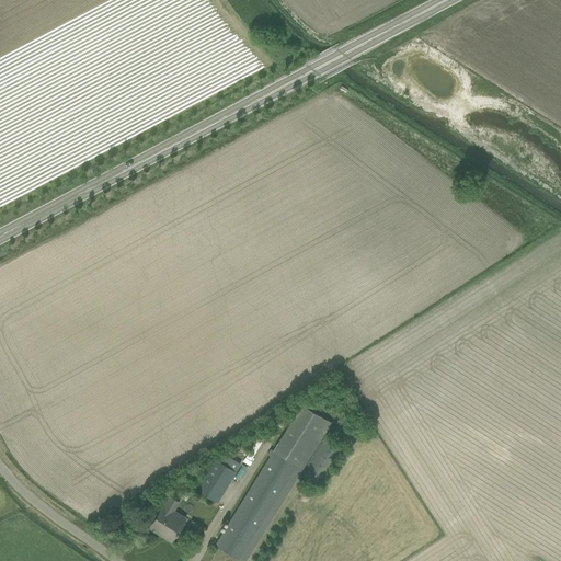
[(216,545),(238,559),(327,419),(302,404),(274,449),(275,450),(216,545)]
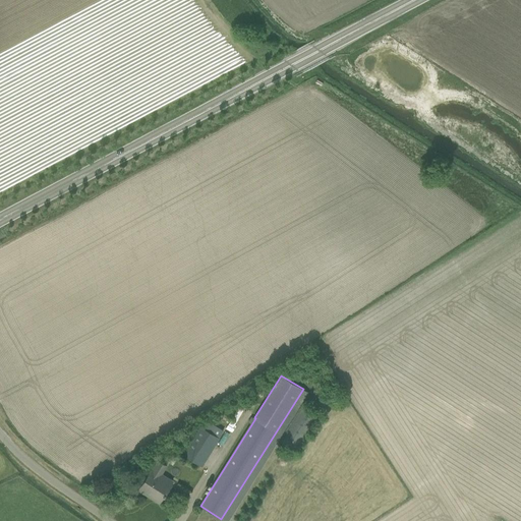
[(239,407),(232,421),(236,422),(243,409),(239,407)]
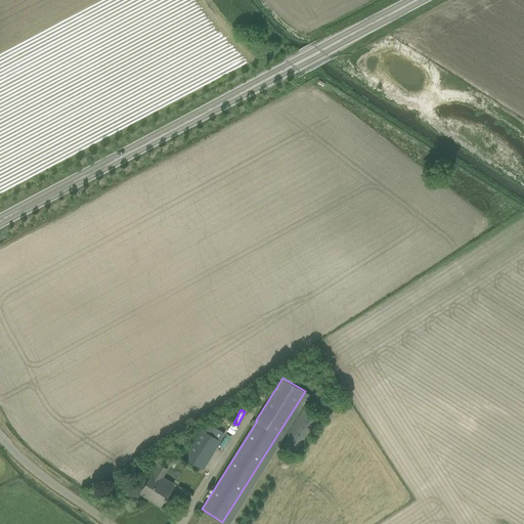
[(282,445),(298,454),(320,419),(304,409),(282,445)]
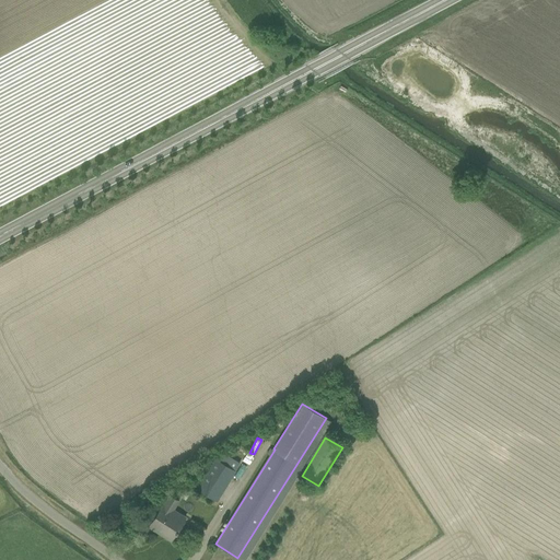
[(198,489),(217,501),(241,463),(224,453),(219,461),(217,459),(198,489)]
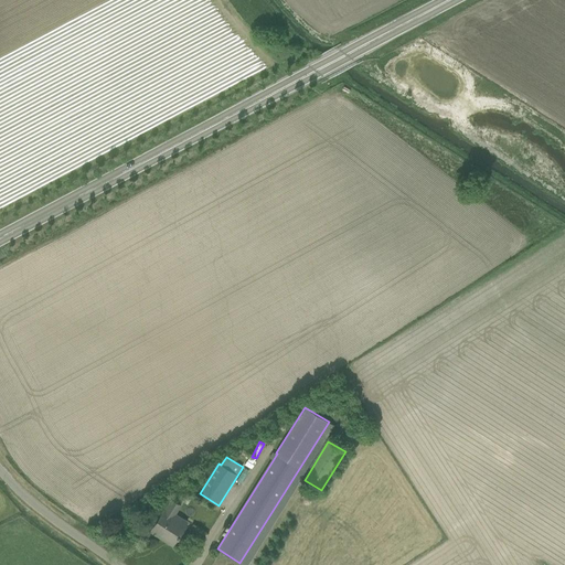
[(183,493),(179,499),(187,504),(191,499),(183,493)]
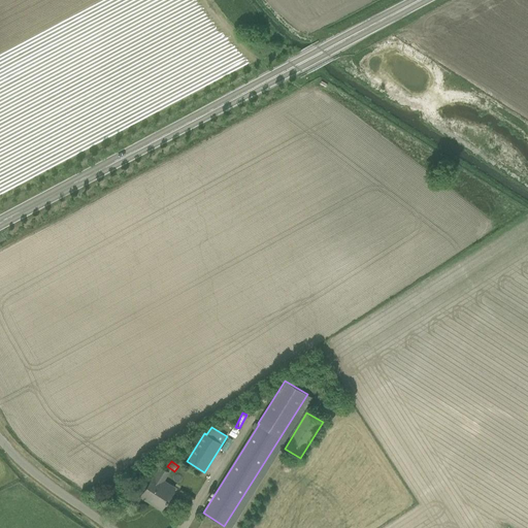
[(145,488),(140,496),(147,501),(150,498),(163,507),(168,498),(171,493),(161,486),(164,481),(170,471),(160,465),(154,474),(145,488)]
